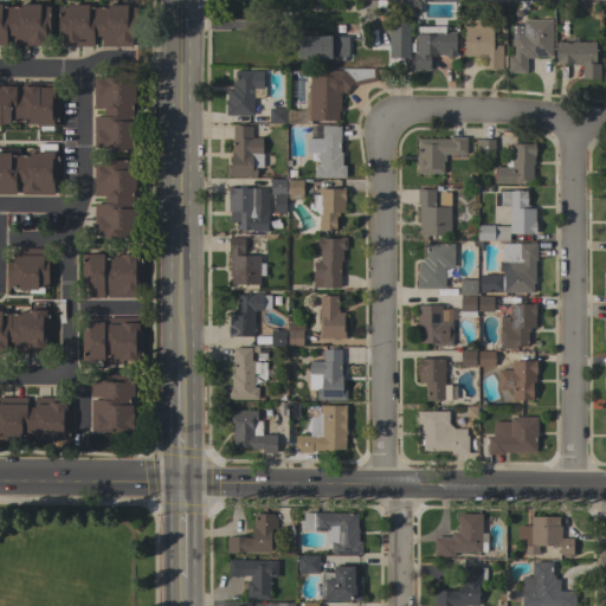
[(0,45),(0,4),(1,4),(1,6),(20,6),(20,4),(39,4),(39,6),(50,6),(50,34),(46,34),(45,42),(45,45),(14,45),(14,36),(6,36),(6,45),(0,45)]
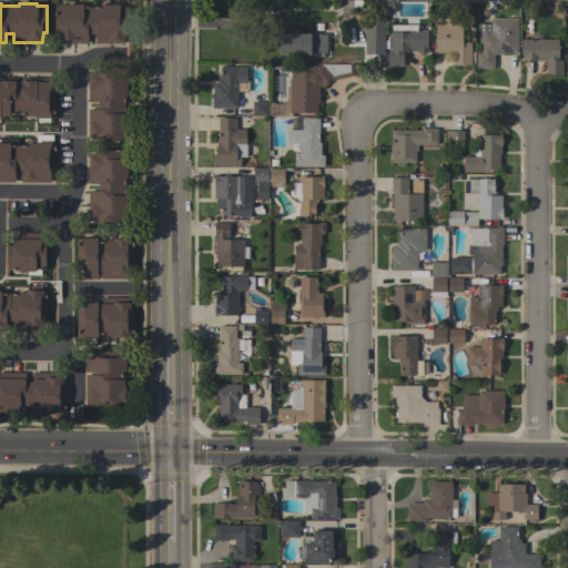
[(94,33),(87,33),(87,43),(58,42),(58,31),(54,31),(54,6),(63,6),(63,3),(83,3),(83,6),(100,6),(100,4),(119,4),(119,7),(128,7),(128,32),(124,32),(124,40),(123,40),(123,43),(94,42),(94,33)]
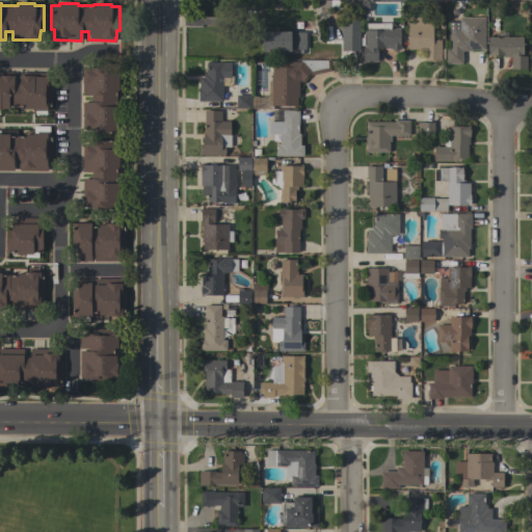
[(406,23),(415,23),(415,17),(427,17),(427,22),(432,22),(432,40),(441,40),(441,60),(425,60),(424,50),(416,51),(416,49),(407,49),(406,23)]
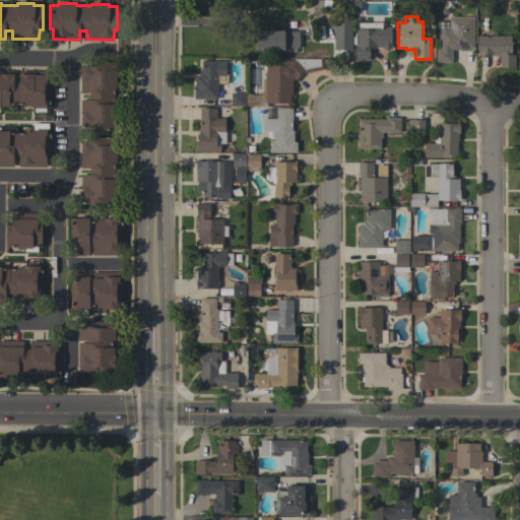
[(436,62),(436,48),(439,48),(438,28),(437,28),(437,21),(448,21),(448,16),(473,16),(473,48),(459,48),(459,50),(452,50),(452,62),(436,62)]
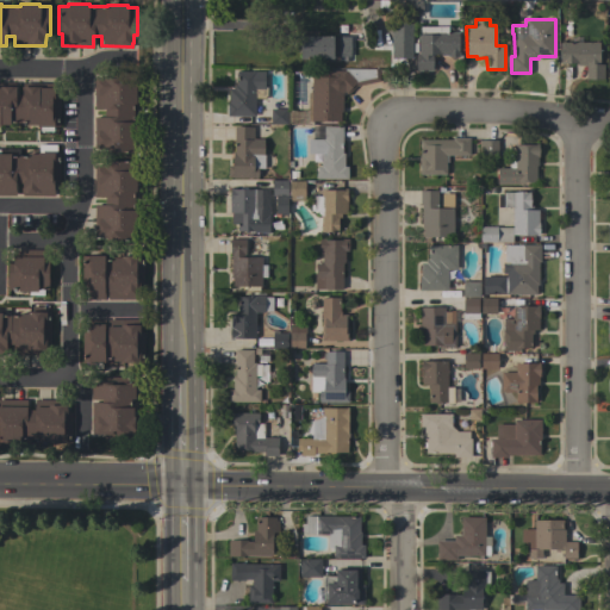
[(391,23),(411,23),(411,58),(391,57),(391,23)]
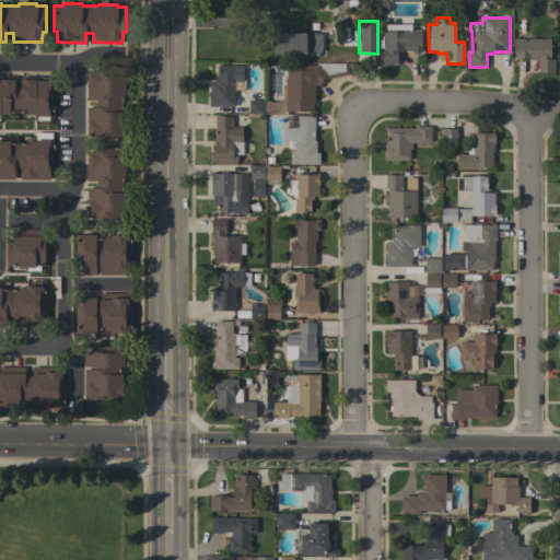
[(384,30),(385,30),(385,24),(410,24),(410,28),(421,28),(421,45),(420,45),(420,49),(406,49),(396,49),(396,65),(382,65),(382,48),(384,48),(384,30)]
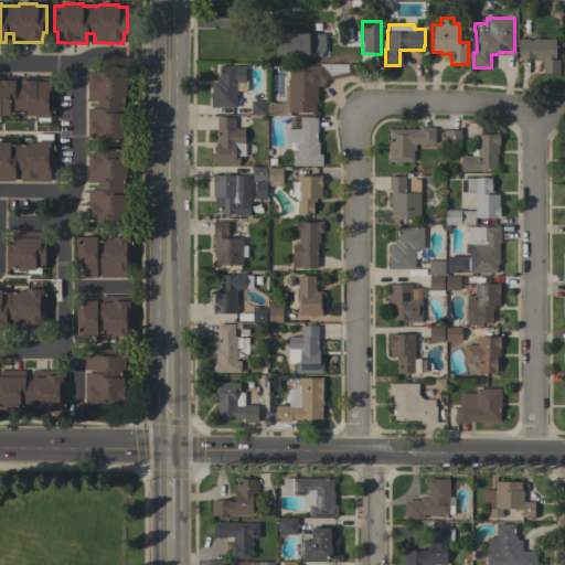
[(278,28),(294,28),(294,33),(324,33),(324,53),(312,53),(312,55),(278,54),(278,28)]
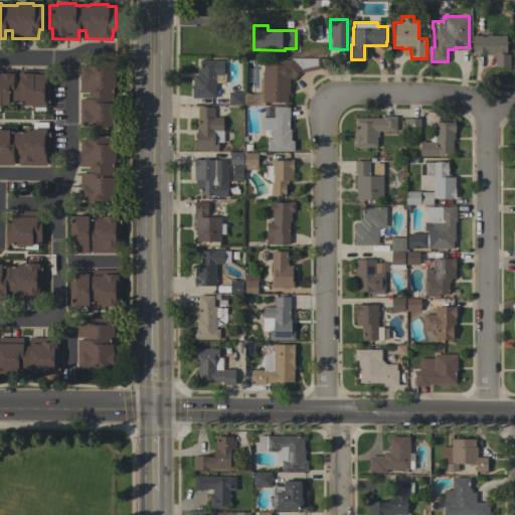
[(506,35),(506,54),(509,54),(509,66),(494,66),(494,54),(487,54),(487,52),(473,52),(473,42),(472,42),(472,35),(506,35)]
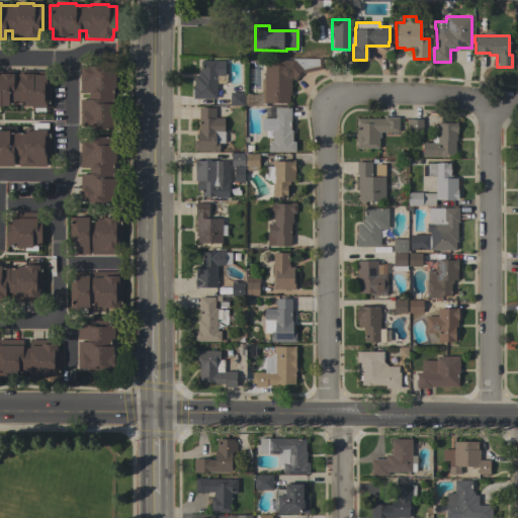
[(290,95),(288,95),(288,102),(265,102),(265,105),(245,105),(245,93),(247,93),(251,94),(255,94),(258,93),(261,93),(261,78),(264,78),(264,60),(292,60),(292,58),(321,58),(322,69),(303,73),(294,80),(291,78),(290,79),(290,95)]
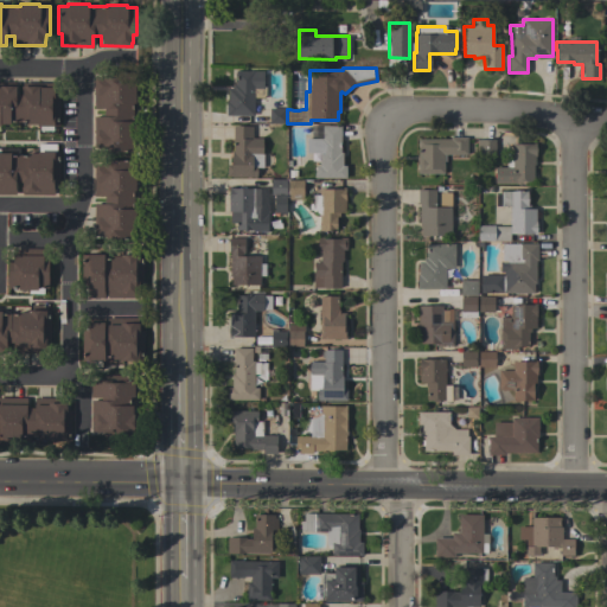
[(225,115),(227,102),(228,102),(228,88),(232,89),(232,84),(235,84),(235,70),(263,71),(263,85),(266,85),(266,95),(262,97),(253,98),(254,115),(225,115)]
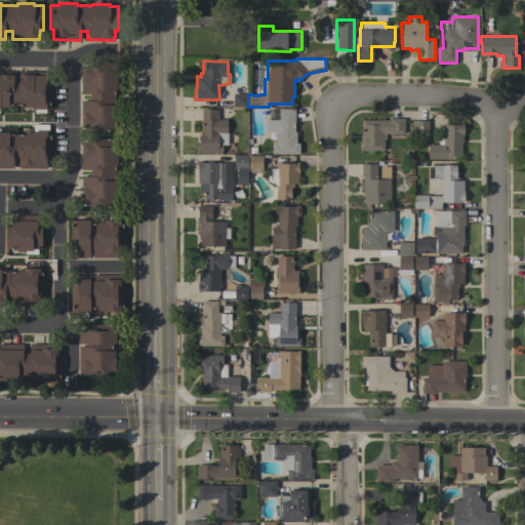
[(81,101),(89,101),(89,93),(81,93),(80,67),(92,66),(92,63),(115,63),(115,71),(116,71),(117,89),(115,89),(115,105),(117,105),(117,123),(115,123),(115,130),(91,131),(91,128),(84,128),(84,127),(81,127),(81,101)]
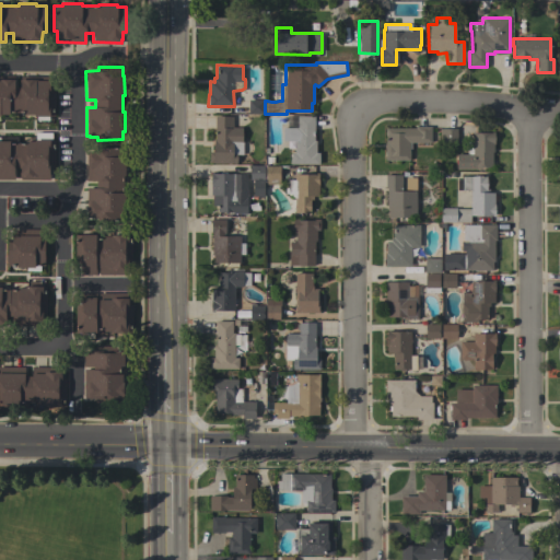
[(0,76),(14,76),(14,88),(21,88),(21,80),(24,80),(24,76),(49,76),(49,86),(55,86),(54,115),(49,115),(49,117),(48,117),(48,120),(36,120),(36,116),(34,116),(34,115),(25,115),(25,112),(9,112),(9,115),(0,115),(0,76)]
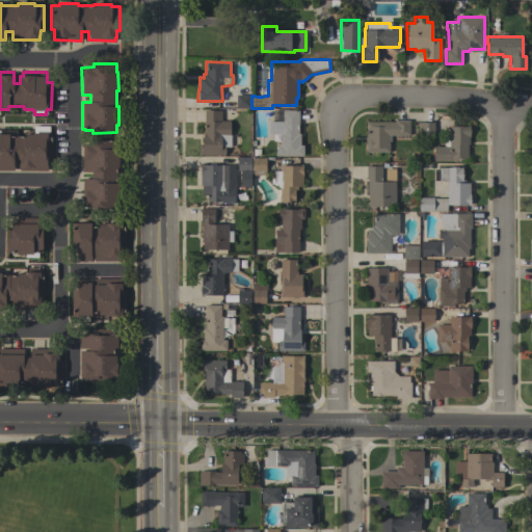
[(250,95),(250,108),(236,108),(236,95),(237,95),(237,88),(243,88),(243,95),(250,95)]
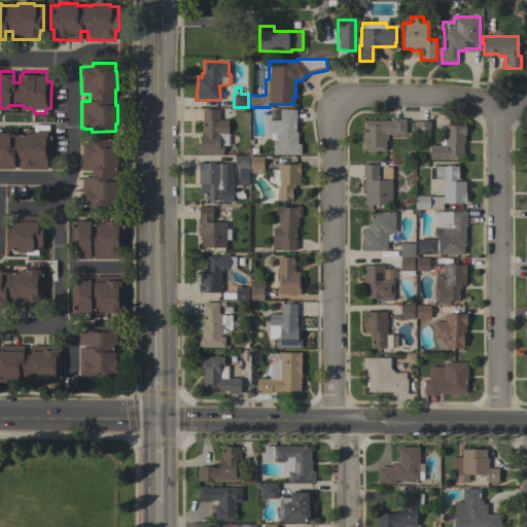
[(197,153),(197,143),(201,143),(201,132),(202,132),(202,109),(218,109),(218,119),(227,119),(227,133),(229,133),(227,145),(222,145),(222,153),(197,153)]
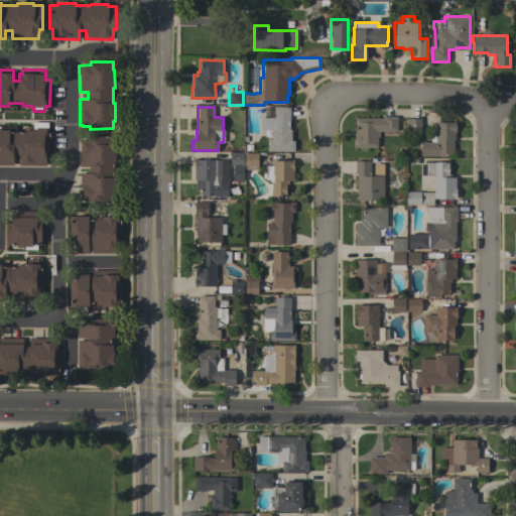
[(267,151),(267,140),(263,140),(264,129),(262,129),(262,117),(273,118),(273,107),(289,107),(289,129),(290,129),(290,140),(294,140),(293,151),(267,151)]
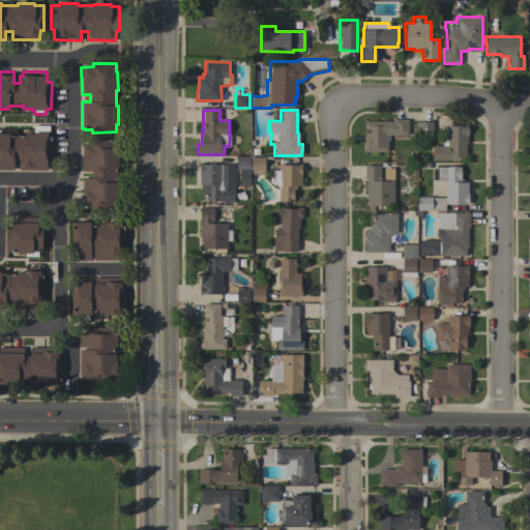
[(364,151),(364,135),(365,135),(365,121),(393,121),(393,119),(407,119),(407,135),(387,135),(387,151),(364,151)]
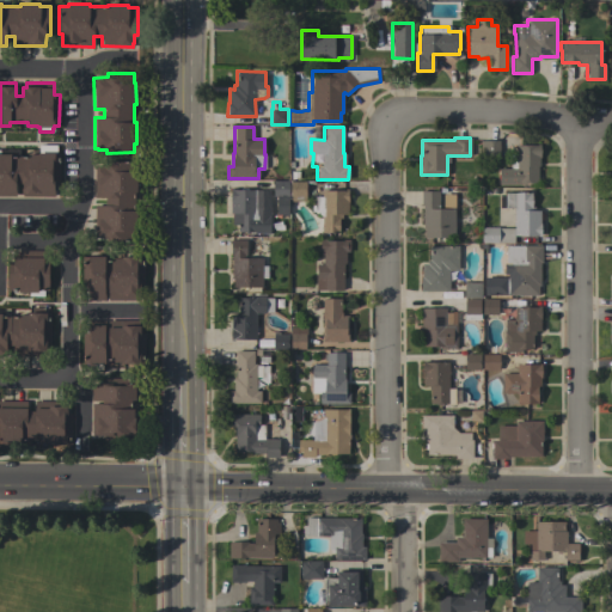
[(499,157),(487,157),(487,152),(481,152),(481,140),(499,140),(499,157)]
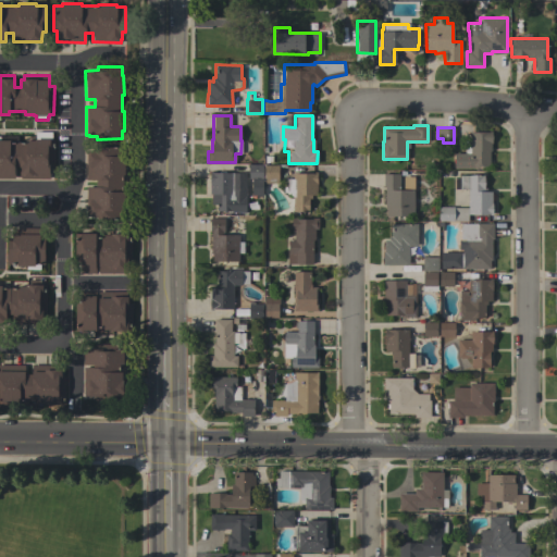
[(454,168),(454,153),(465,153),(465,148),(470,148),(470,132),(490,132),(490,131),(492,131),(491,143),(491,150),(490,150),(490,165),(478,165),(478,168),(454,168)]
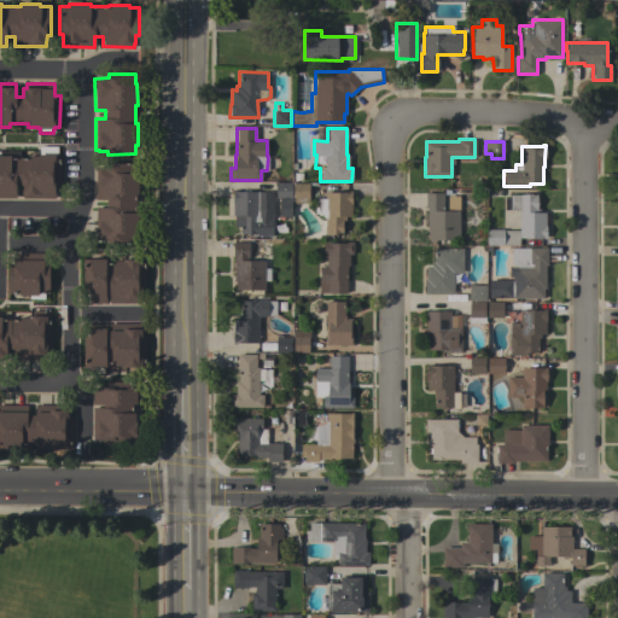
[(22,198),(22,190),(23,190),(23,185),(16,185),(16,197),(0,197),(0,156),(11,156),(28,157),(28,156),(38,156),(38,155),(59,155),(59,185),(54,185),(54,198),(22,198)]
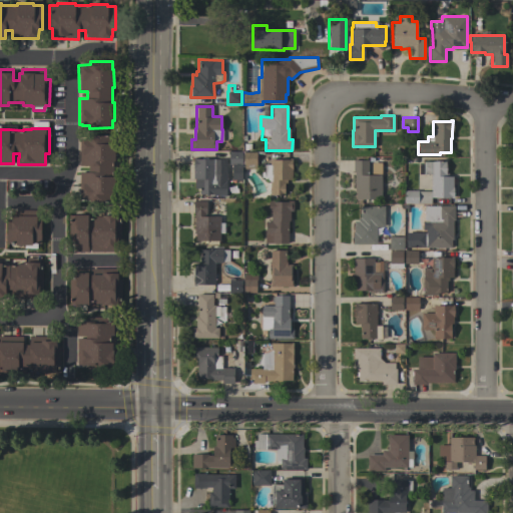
[(79,139),(87,138),(87,135),(112,135),(112,143),(114,143),(114,161),(112,161),(112,176),(114,176),(114,193),(112,193),(112,202),(89,202),(89,199),(83,199),(83,198),(79,198),(79,171),(88,171),(88,165),(85,165),(79,165),(79,139)]
